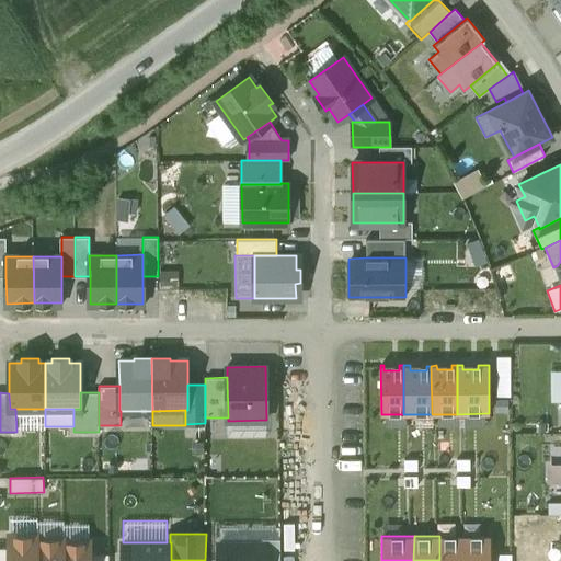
[(439,536),(439,560),(466,560),(467,536),(439,536)]
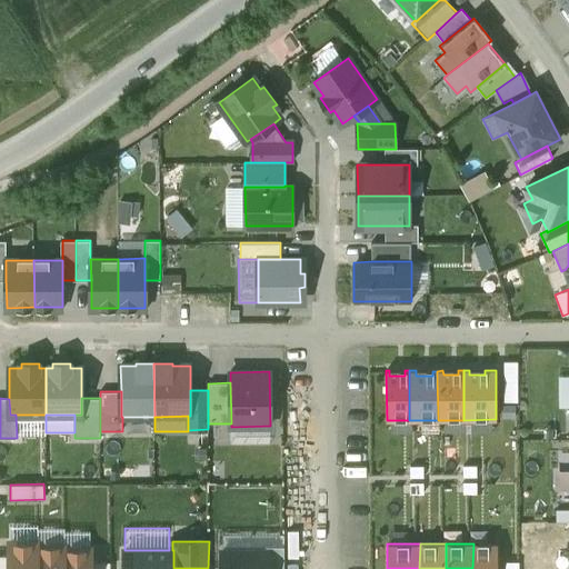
[(473,543),(472,568),(497,568),(498,543),(473,543)]
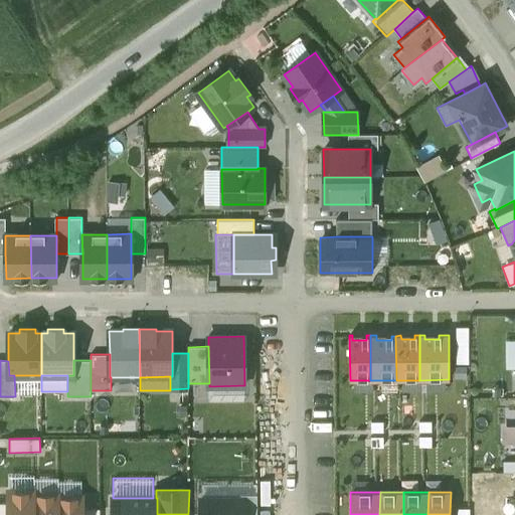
[(8,514),(33,514),(35,496),(35,493),(8,493),(8,503),(8,514)]
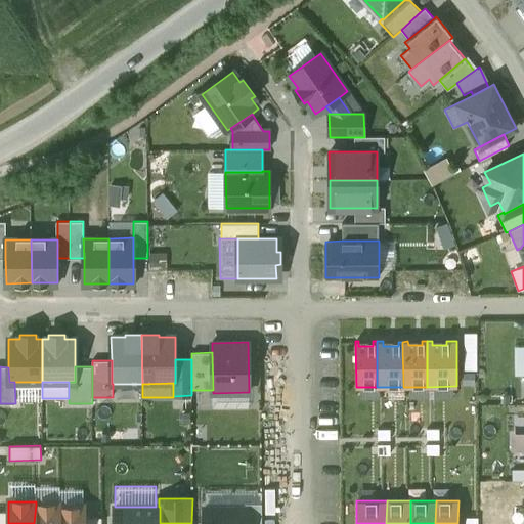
[(245,509),(247,509),(246,523),(261,523),(261,504),(245,503),(245,509)]
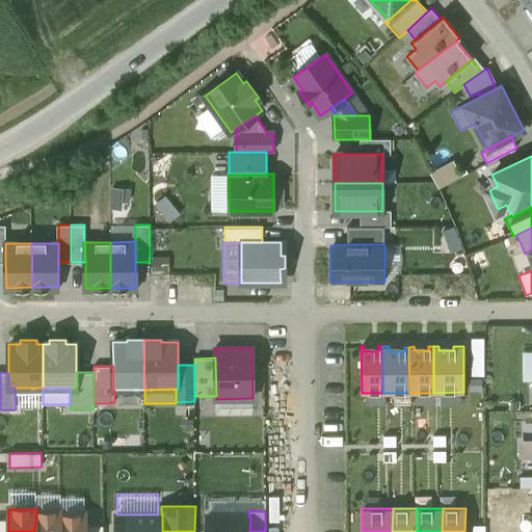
[(60,511),(36,512),(34,531),(59,531),(61,514),(60,511)]
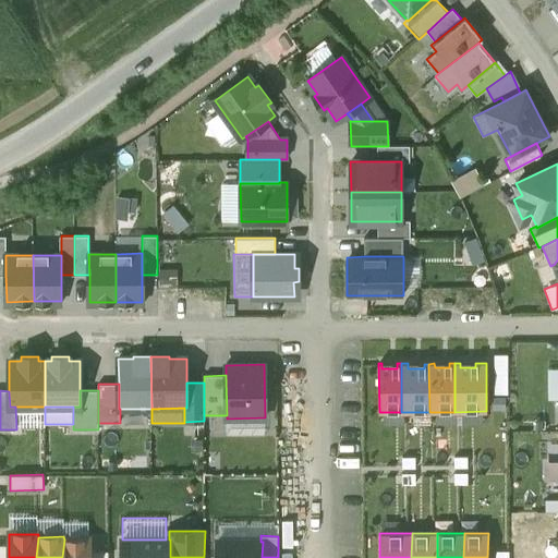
[(64,540),(62,557),(89,557),(89,550),(89,540),(64,540)]
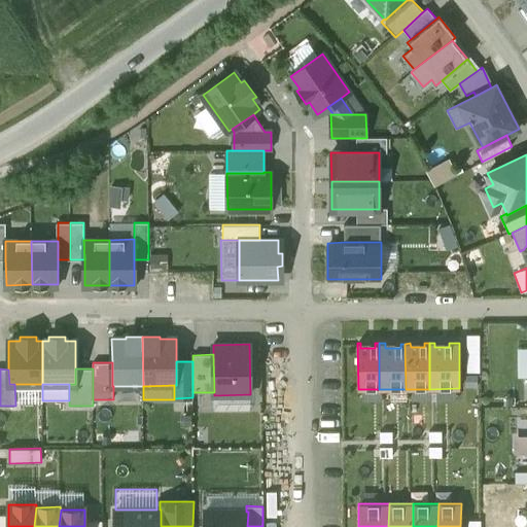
[(156,510),(115,510),(115,526),(161,526),(161,510),(160,510),(156,510)]
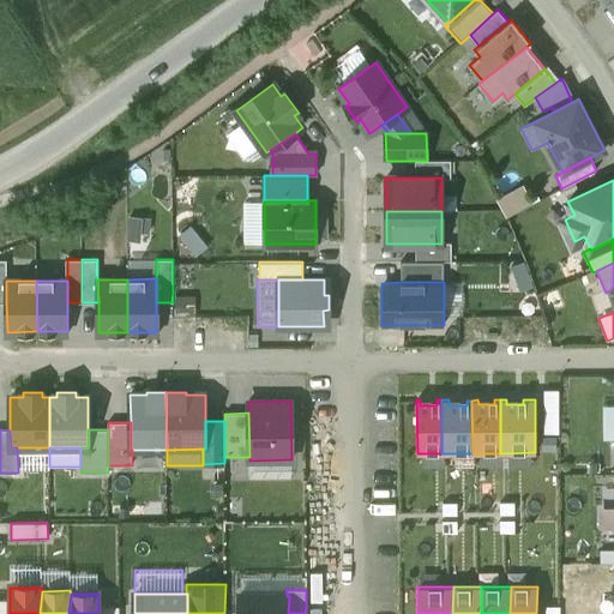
[(287,596),(240,596),(239,613),(288,613),(289,596),(287,596)]
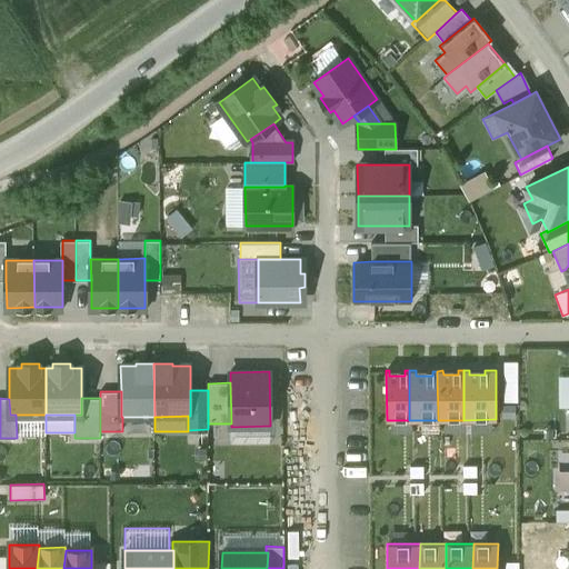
[(0,568),(9,568),(9,556),(0,555),(0,568)]
